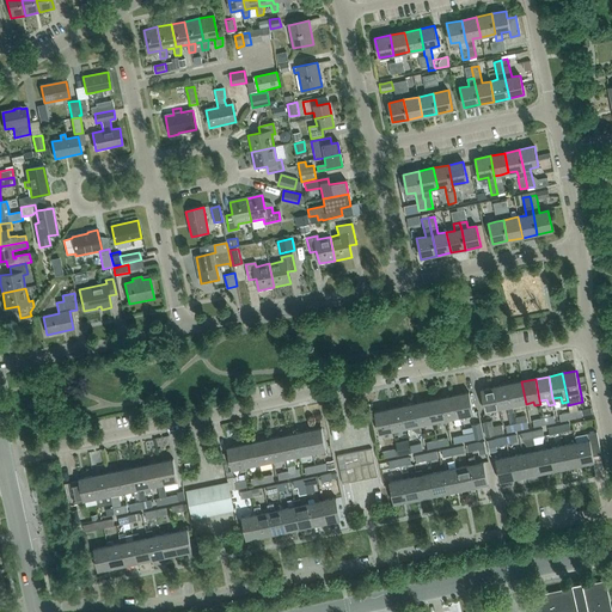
[(508,384),(513,407),(526,404),(521,381),(508,384)]
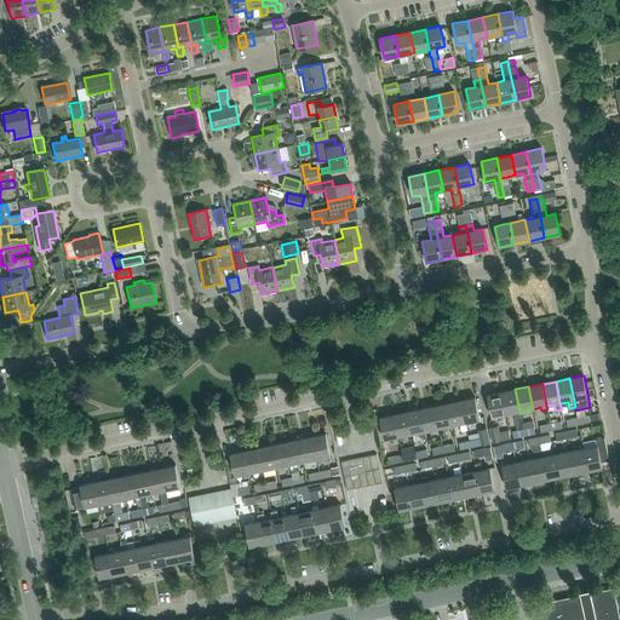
[(515,389),(501,392),(506,414),(514,413),(515,419),(521,418),(520,412),(515,389)]
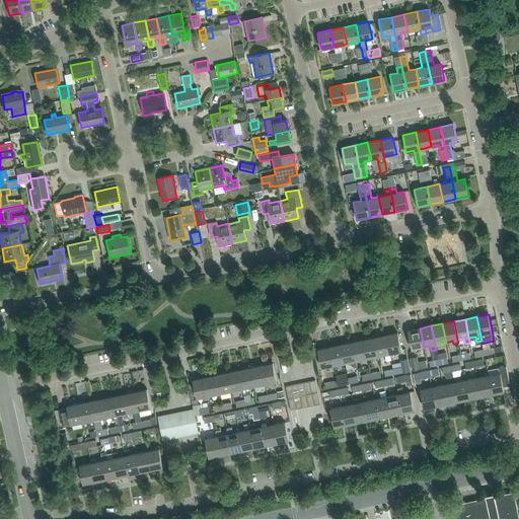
[(424,347),(420,328),(408,330),(412,350),(424,347)]
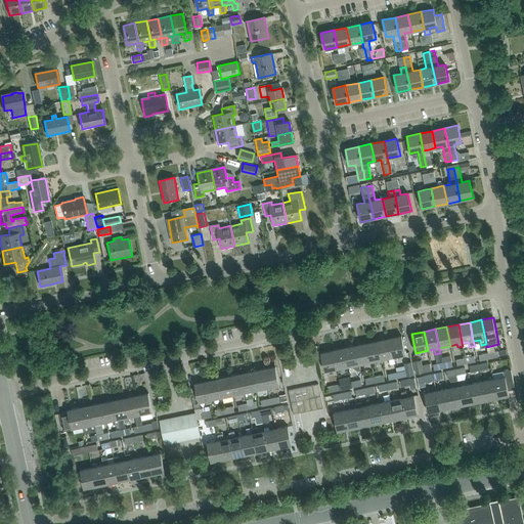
[(402,336),(390,339),(394,357),(400,356),(400,357),(406,356),(402,336)]
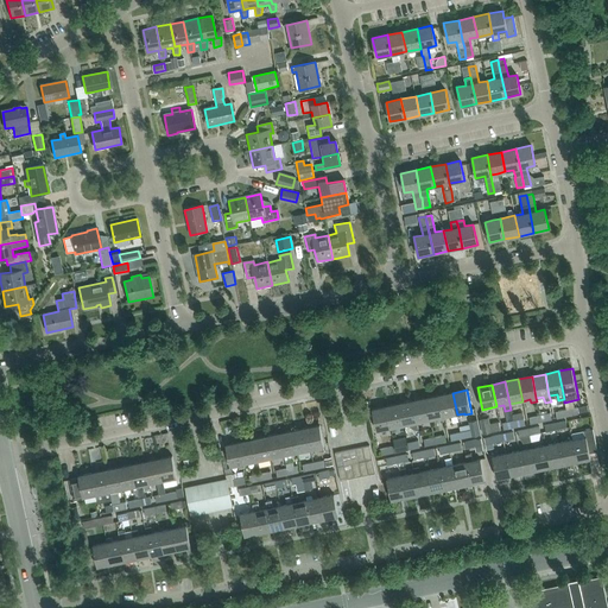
[(439,396),(444,418),(451,416),(453,423),(458,422),(457,415),(453,393),(439,396)]
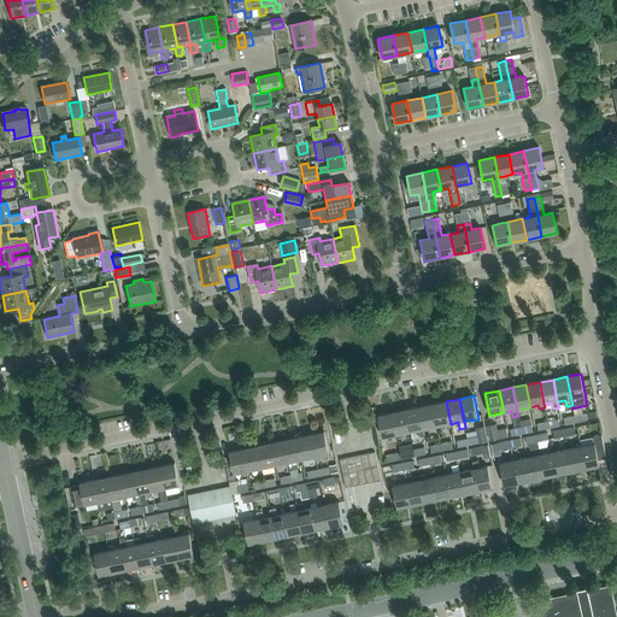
[(433,404),(436,427),(451,424),(446,401),(433,404)]
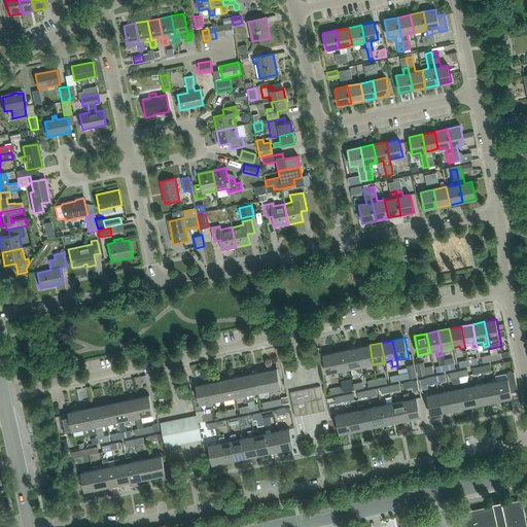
[(361,366),(373,364),(370,345),(358,348),(361,366)]
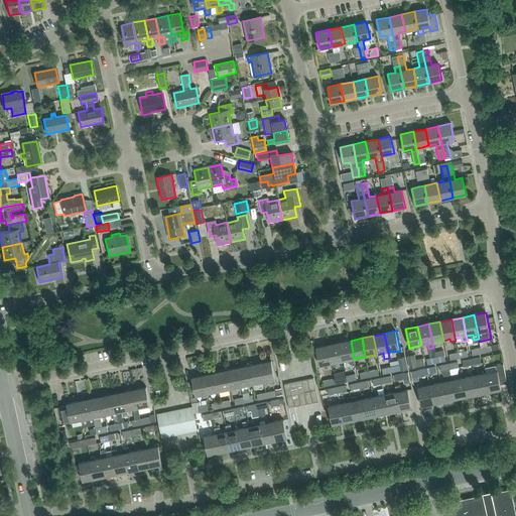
[(349,360),(350,363),(352,365),(355,364),(354,359),(351,341),(339,343),(343,362),(349,360)]
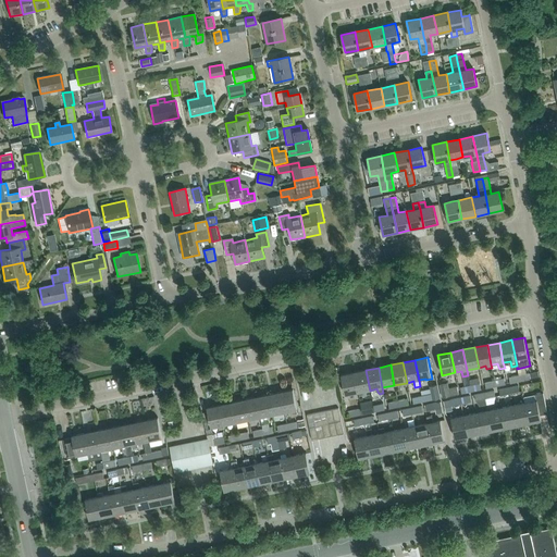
[(354,372),(358,393),(370,391),(366,370),(354,372)]
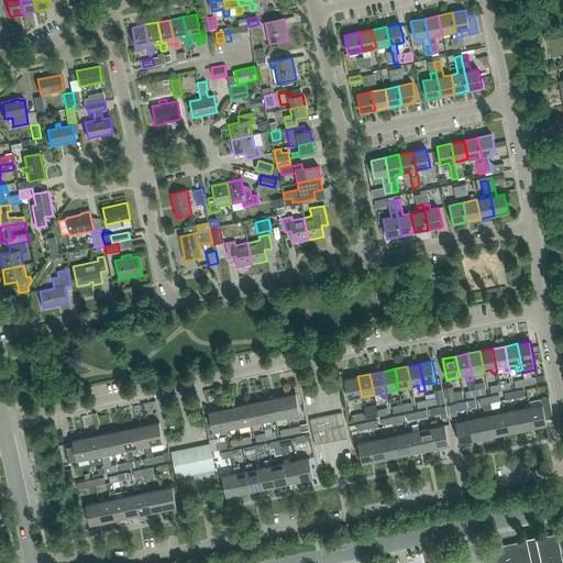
[(349,399),(352,399),(362,397),(357,376),(345,378),(349,399)]
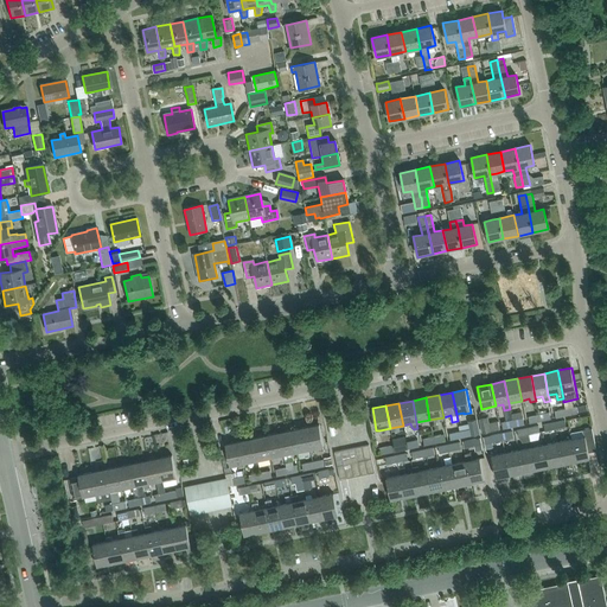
[(487,419),(479,420),(483,434),(499,430),(498,422),(489,425),(487,419)]
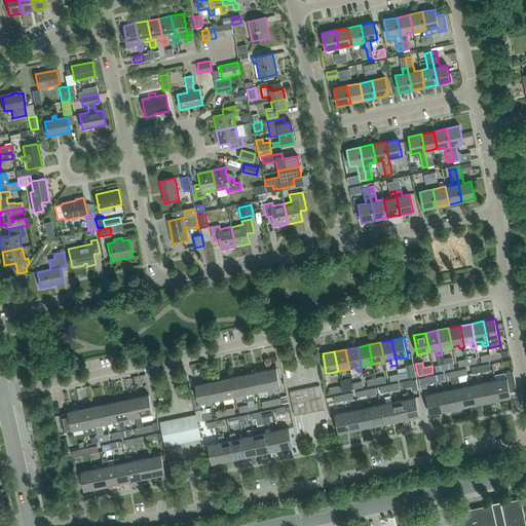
[(406,366),(407,372),(399,374),(400,380),(415,376),(413,365),(406,366)]
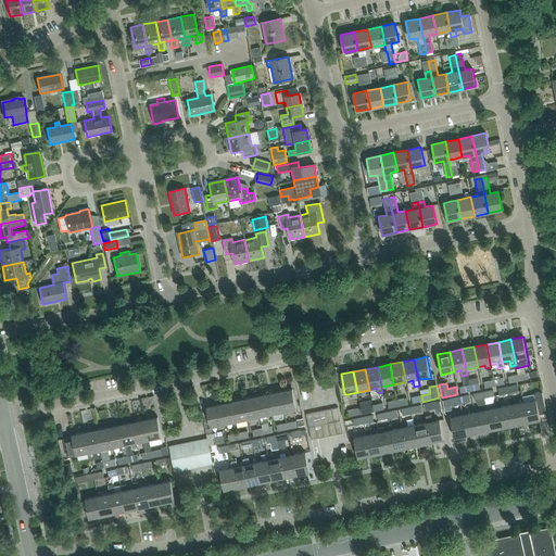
[(291,414),(297,413),(292,389),(279,392),(283,412),(290,411),(291,414)]
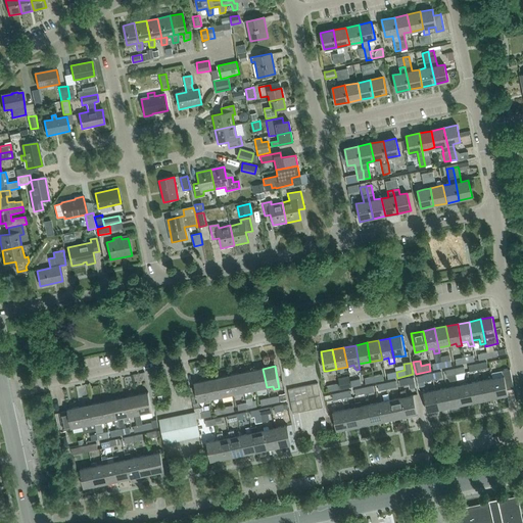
[(267,387),(263,369),(251,371),(255,389),(267,387)]
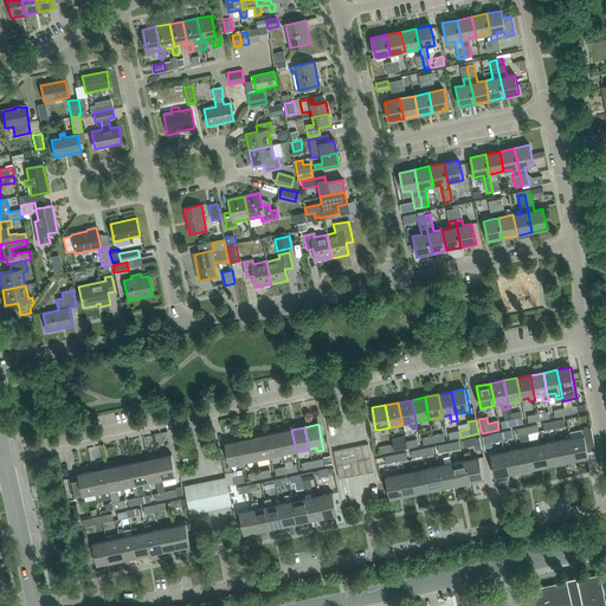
[(585,437),(571,439),(575,461),(590,458),(588,452),(597,451),(592,429),(584,430),(585,437)]
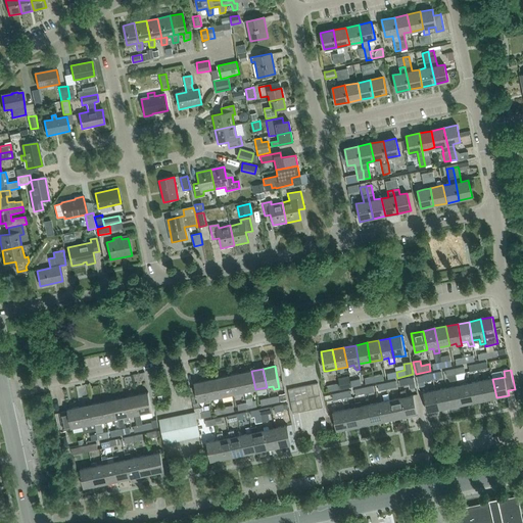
[(255,389),(251,371),(240,373),(244,392),(255,389)]
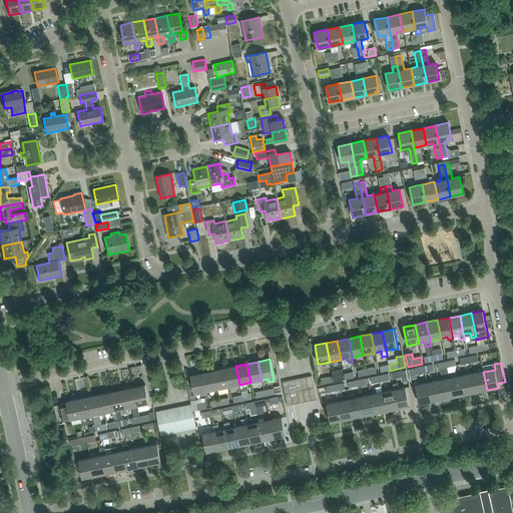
[(381,373),(390,371),(389,365),(380,367),(381,373)]
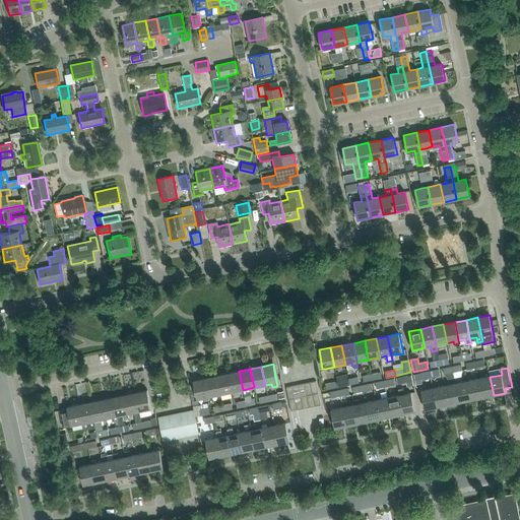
[(226,374),(231,392),(243,390),(239,371),(226,374)]
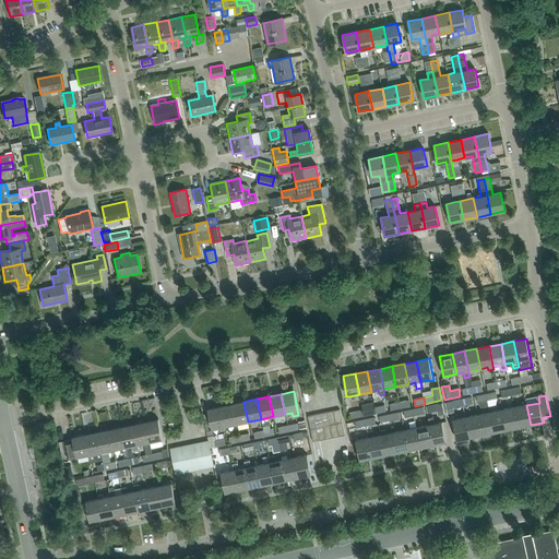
[(248,421),(244,402),(232,404),(236,424),(248,421)]
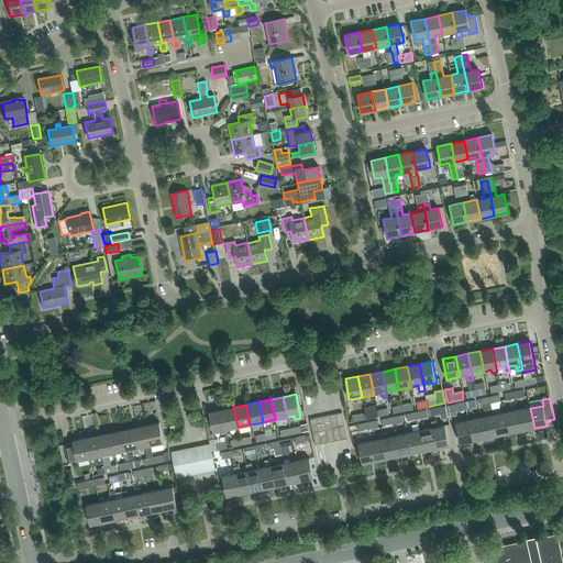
[(451,417),(457,416),(457,415),(456,411),(455,405),(449,407),(451,417)]
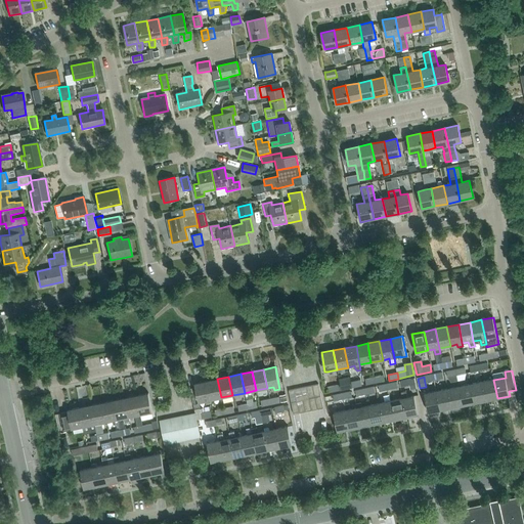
[(221,397),(217,379),(206,381),(210,400),(221,397)]
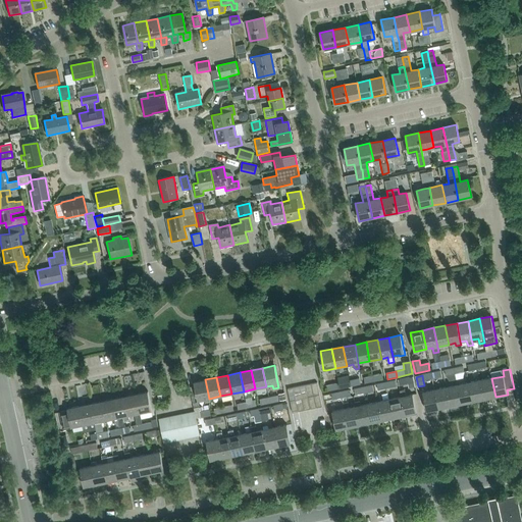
[(398,380),(399,386),(414,383),(413,377),(398,380)]
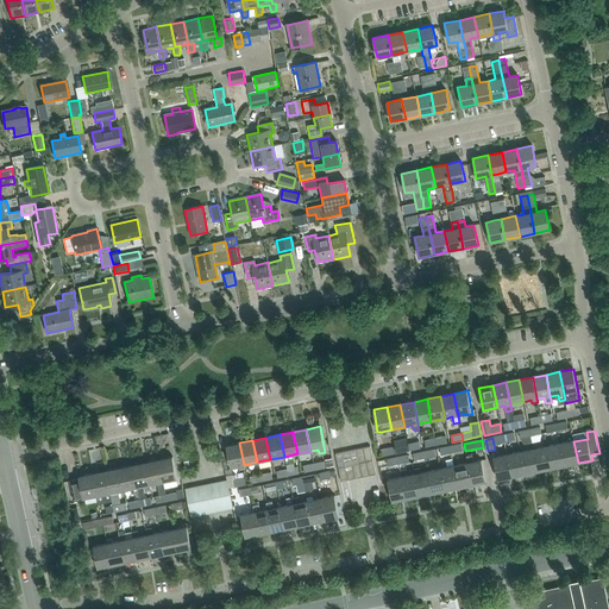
[(565,465),(578,463),(573,441),(560,444),(565,465)]
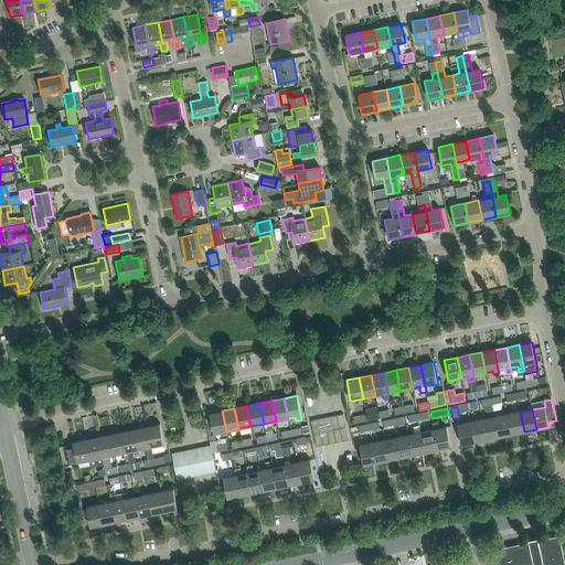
[(226,435),(226,432),(222,411),(210,413),(213,434),(222,432),(222,436),(226,435)]
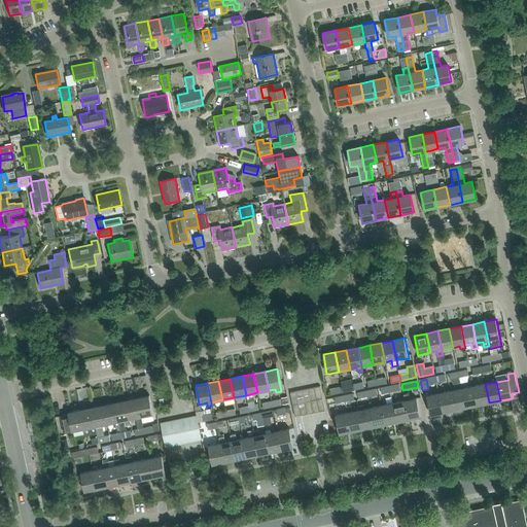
[(353,384),(342,386),(343,392),(345,392),(354,390),(353,384)]
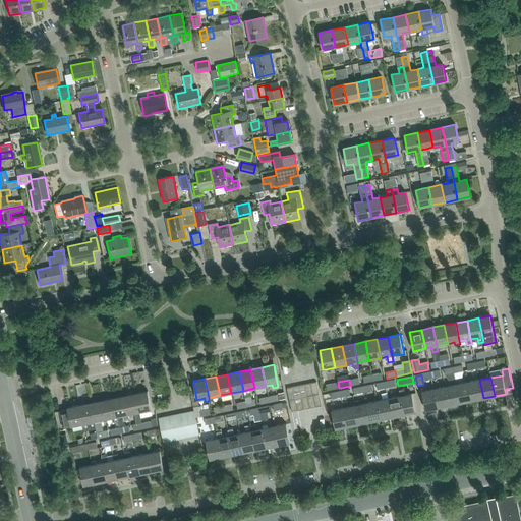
[(479,380),(468,382),(472,401),(483,398),(479,380)]
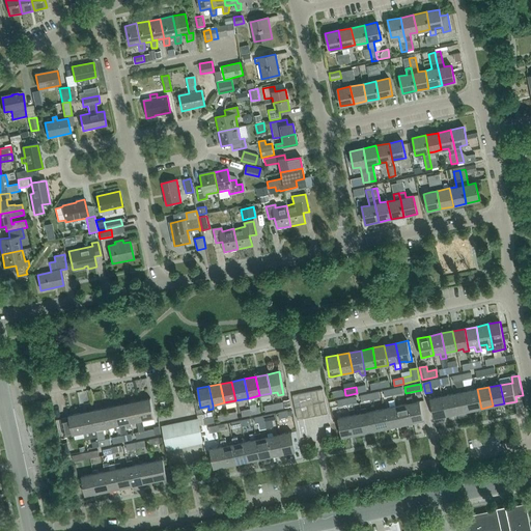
[(316,390),(318,402),(325,401),(323,389),(316,390)]
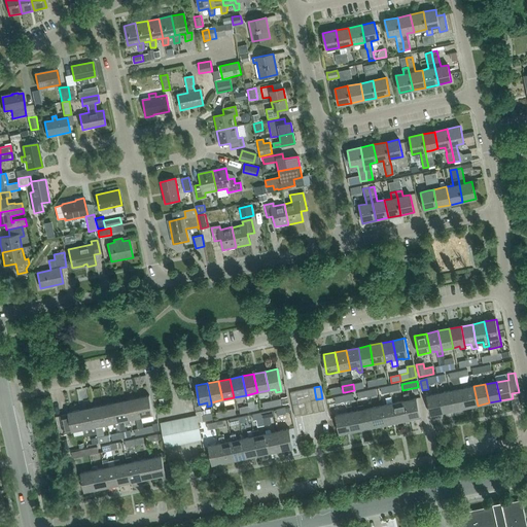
[(473,386),(462,389),(466,408),(478,406),(473,386)]
